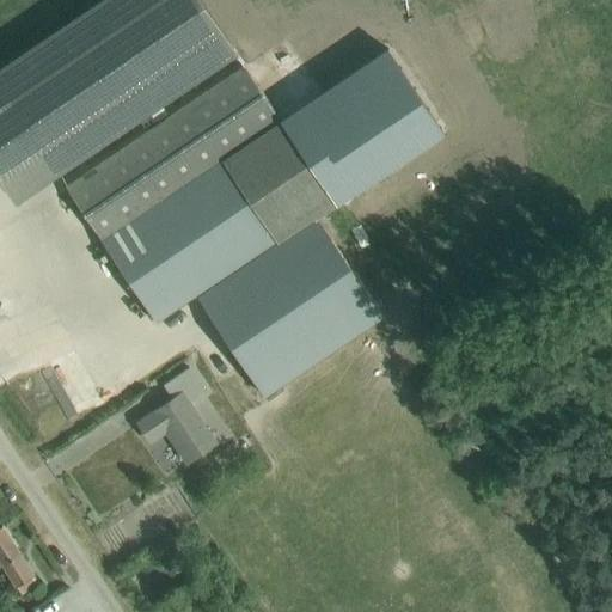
[(237,53),(201,0),(99,0),(0,66),(0,159),(34,138),(57,172),(237,53)]
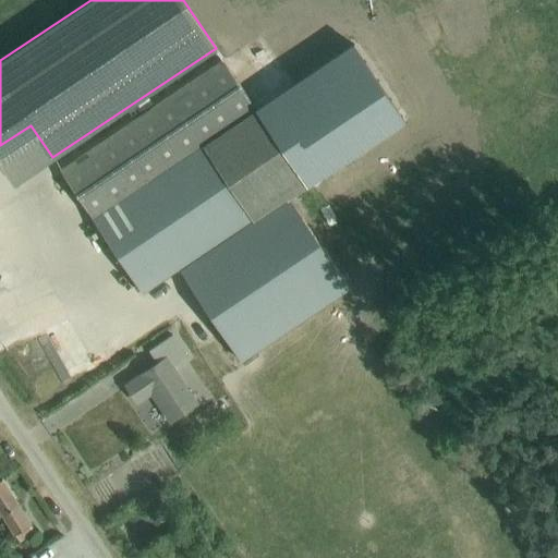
[(60,169),(94,219),(143,292),(179,268),(241,361),(350,288),(289,197),(307,185),(222,60),(60,169)]
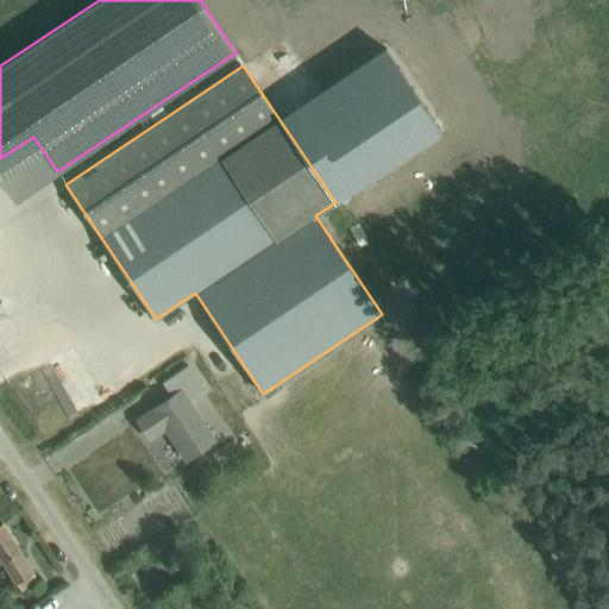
[(188,365),(162,383),(171,397),(138,421),(150,439),(165,428),(186,460),(214,441),(188,400),(205,390),(188,365)]
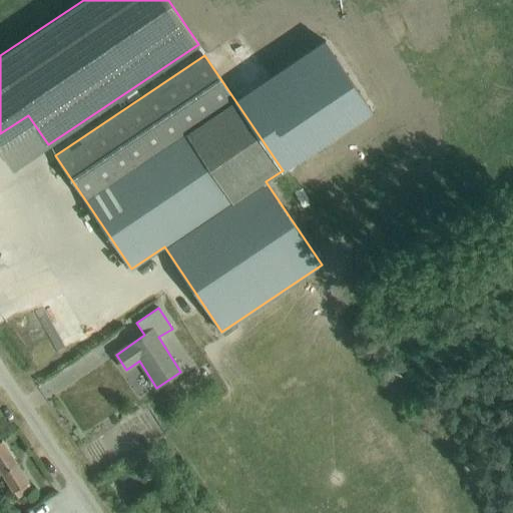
[(0,472),(0,473),(17,498),(33,488),(1,440),(0,440),(0,472)]
